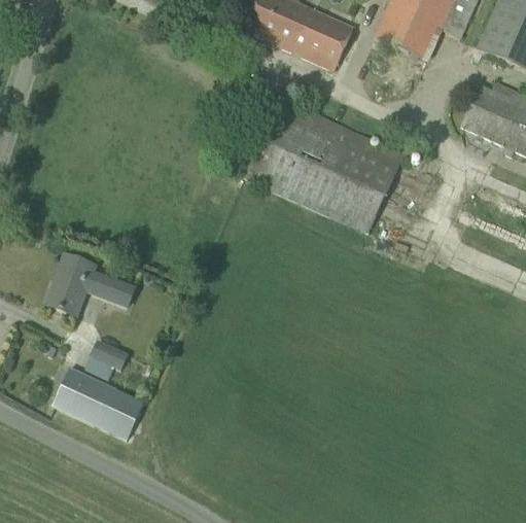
[(256,0),(244,30),(334,71),(353,29),(289,0),(256,0)]
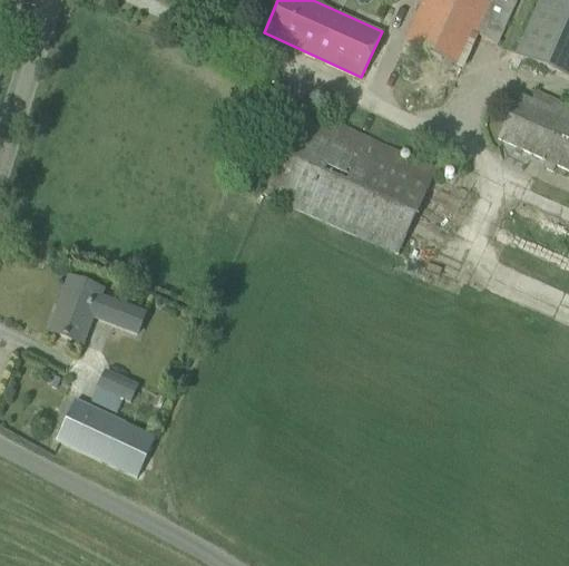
[(421,0),(404,39),(463,67),(479,32),(497,41),(516,0),(421,0)]
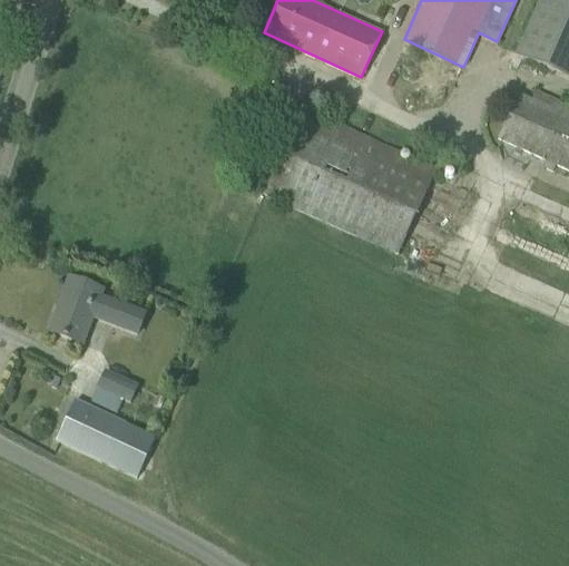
[(538,0),(516,54),(568,76),(568,0),(538,0)]
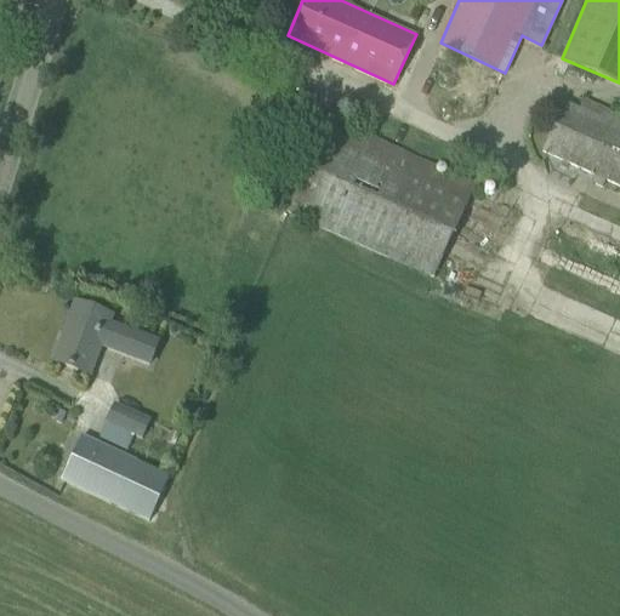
[(619,112),(586,96),(580,107),(566,100),(542,148),(619,184),(619,112)]
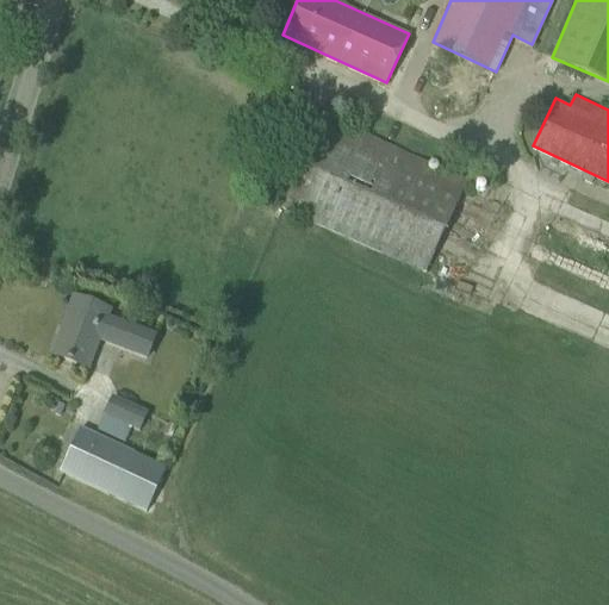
[(286,206),(285,207),(424,272),(467,178),(441,166),(436,176),(426,172),(430,161),(328,113),(286,206)]
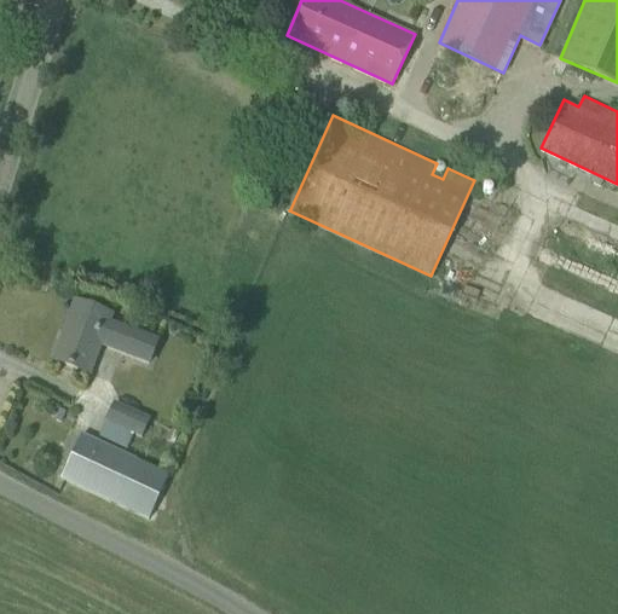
[(90,371),(100,342),(150,361),(159,340),(109,320),(111,314),(75,300),(53,358),(90,371)]
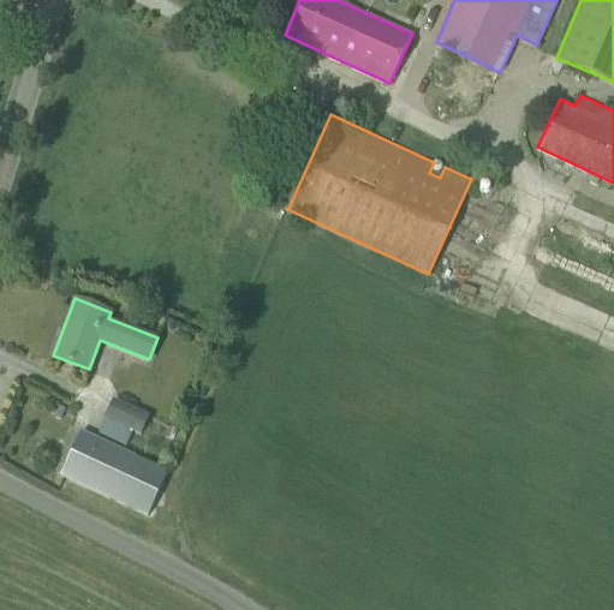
[(99,431),(126,444),(133,429),(141,432),(149,414),(114,399),(99,431)]
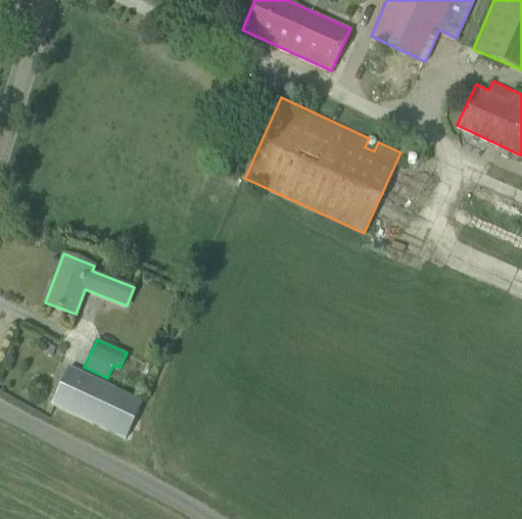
[(145,363),(141,371),(148,374),(151,366),(145,363)]
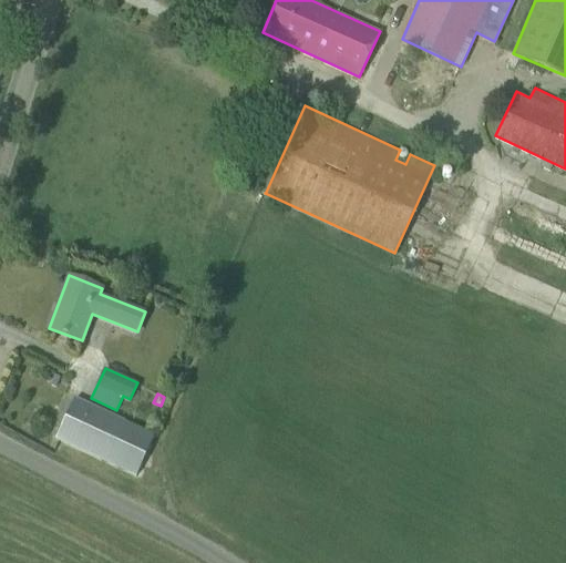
[(57,437),(136,474),(155,434),(74,397),(57,437)]
